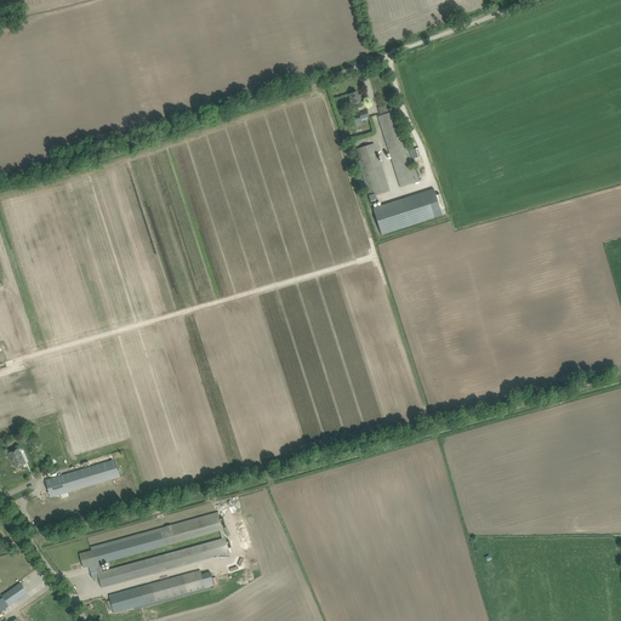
[(362,95),(358,96),(357,92),(349,95),(351,100),(349,100),(351,106),(355,104),(358,109),(366,107),(363,96),(362,95)]
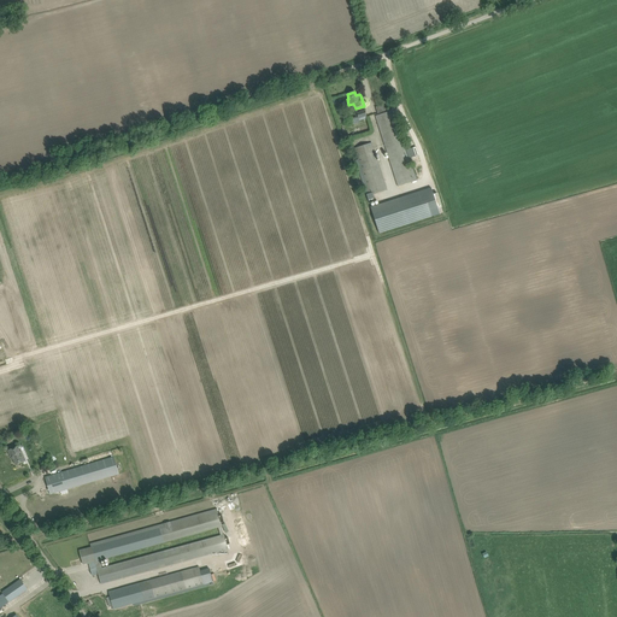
[(359,121),(368,118),(365,111),(357,113),(358,118),(359,121)]
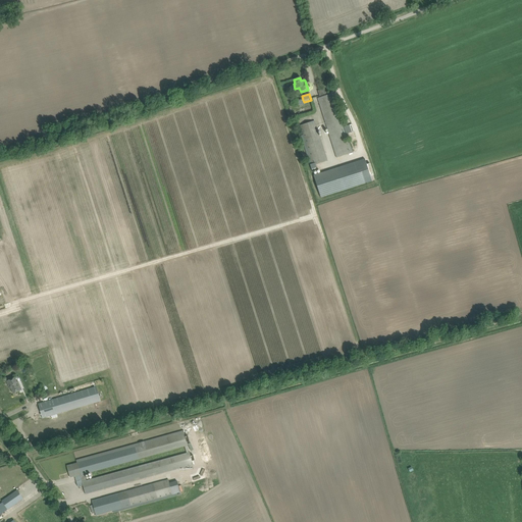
[(331,94),(318,98),(319,103),(336,158),(337,157),(347,154),(351,153),(350,153),(354,152),(336,99),(333,100),(331,94)]
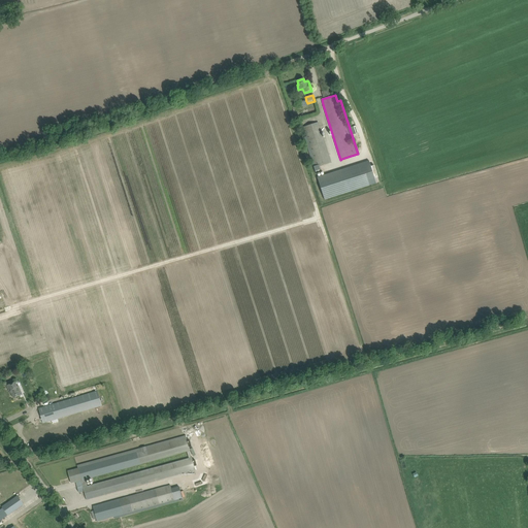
[(331,163),(320,128),(318,123),(304,127),(305,132),(317,167),(331,163)]
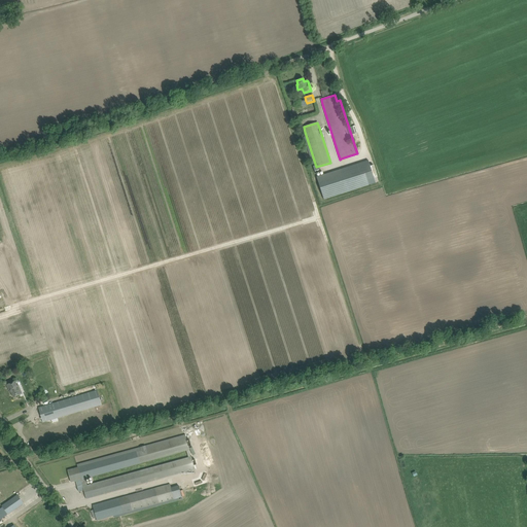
[(374,165),(371,166),(369,161),(320,175),(317,176),(323,199),(327,198),(376,182),(374,177),(377,176),(374,165)]
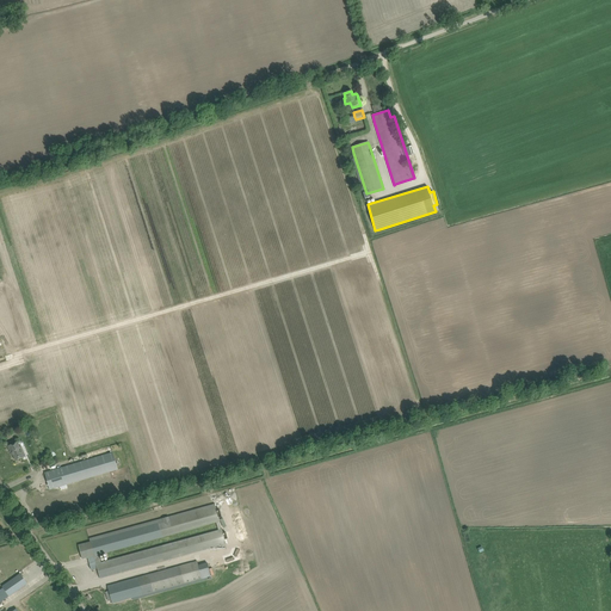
[(13,444),(8,446),(11,452),(12,451),(13,455),(16,461),(22,458),(25,456),(24,451),(22,452),(20,446),(18,442),(13,444)]
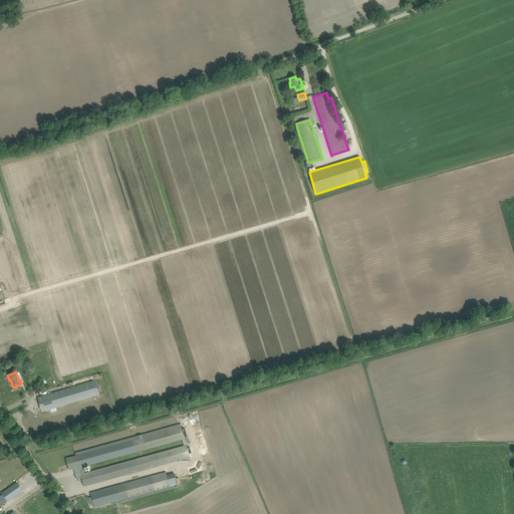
[(37,398),(41,412),(99,395),(94,380),(37,398)]
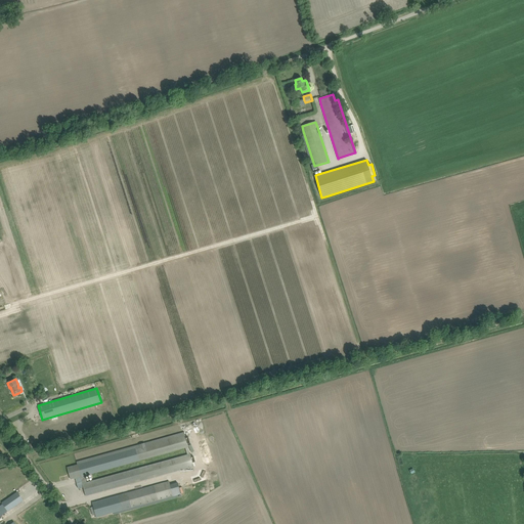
[(72,466),(68,467),(71,479),(76,478),(78,489),(83,487),(86,495),(90,494),(144,480),(193,466),(190,453),(141,468),(87,482),(85,475),(139,461),(188,447),(184,432),(135,446),(77,462),(77,465),(72,466)]
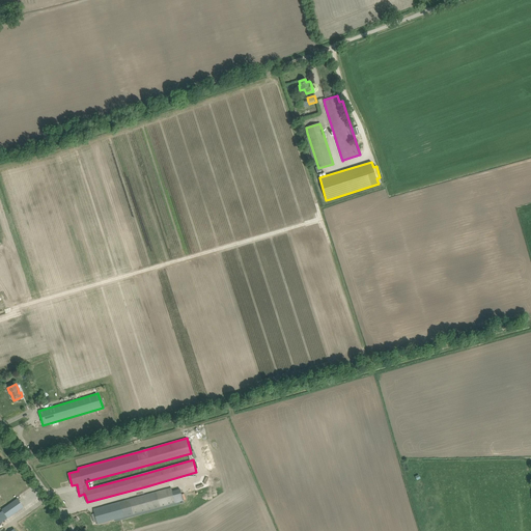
[(93,525),(98,524),(158,507),(175,503),(171,487),(154,493),(93,509),(96,522),(93,523),(93,525)]
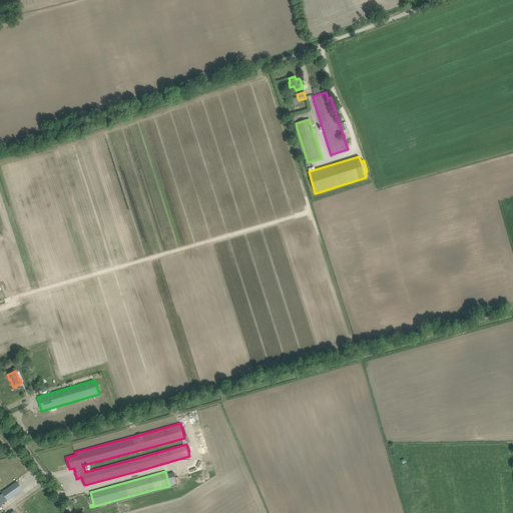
[(8,501),(23,490),(17,481),(1,492),(8,501)]
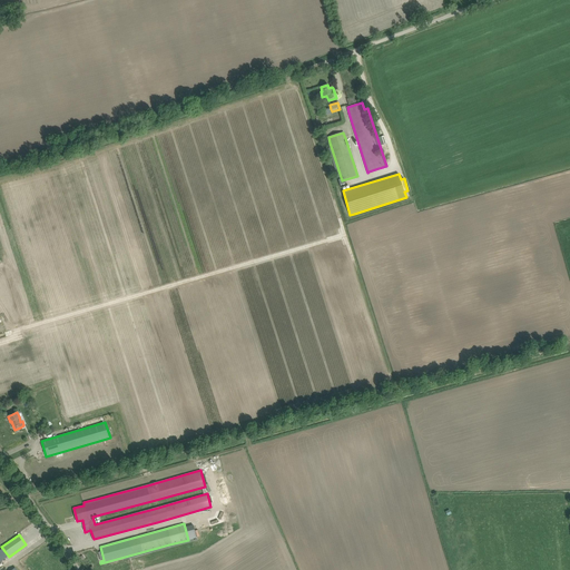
All buildings are outlined.
